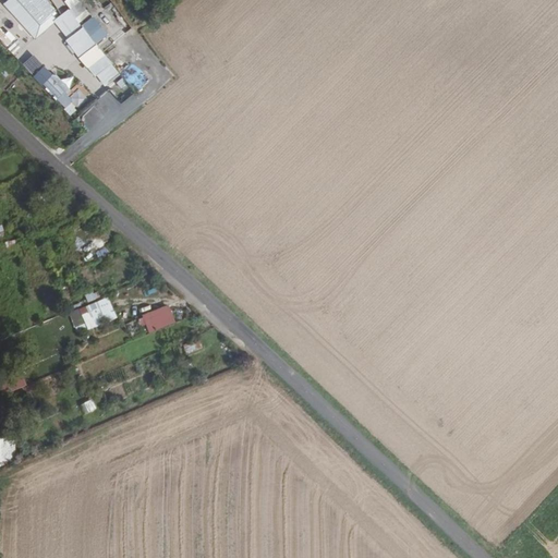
[(47,0),(4,0),(31,40),(56,23),(100,89),(120,76),(98,44),(108,37),(93,15),(91,17),(79,0),(60,0),(56,3),(62,13),(58,15),(47,0)]
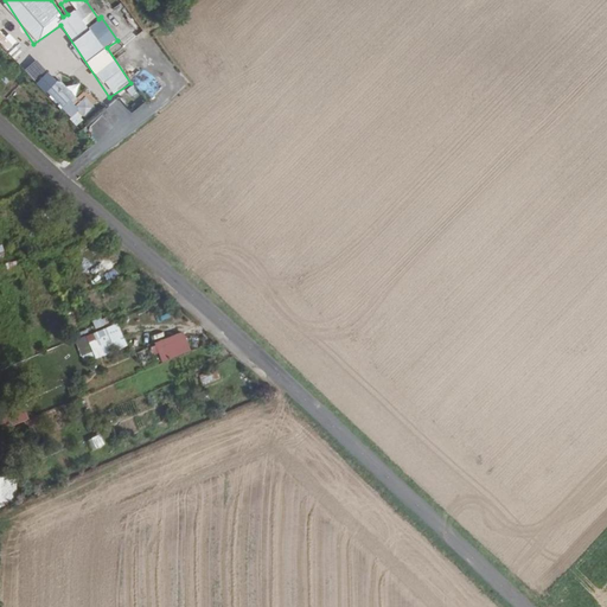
[(81,104),(58,80),(46,90),(77,125),(85,117),(82,113),(89,106),(85,101),(81,104)]
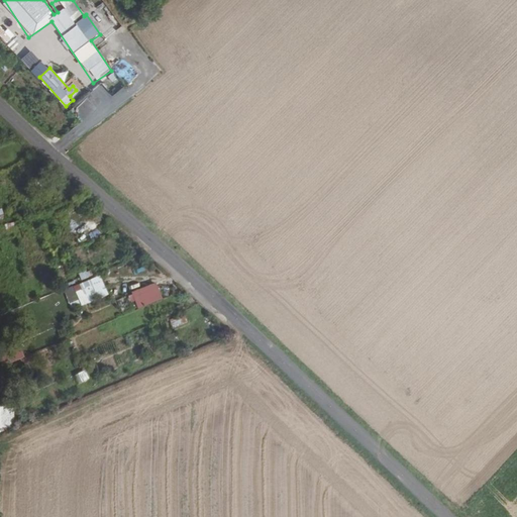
[(5,232),(16,231),(15,222),(4,223),(5,232)]
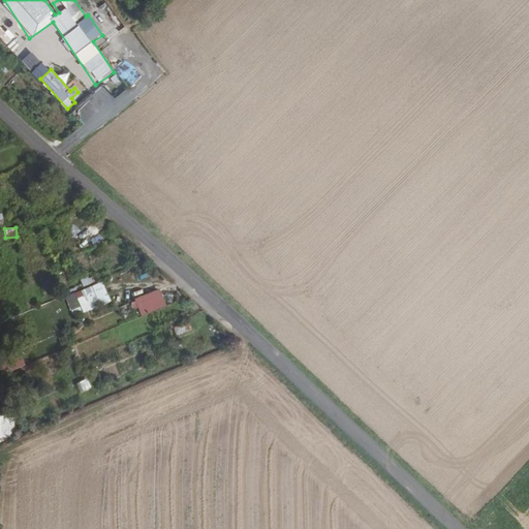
[(90,276),(81,279),(84,286),(93,283),(90,276)]
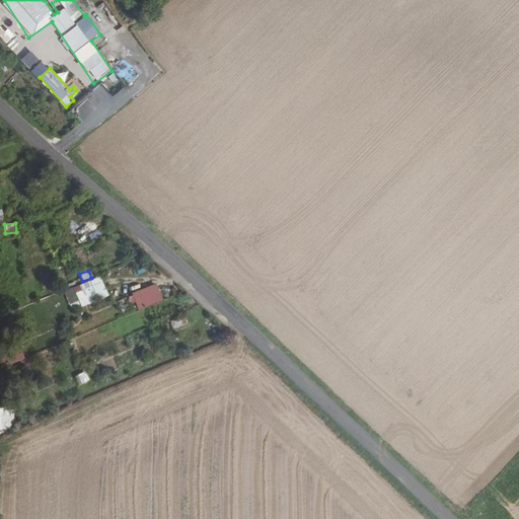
[(64,291),(73,311),(107,296),(98,276),(64,291)]
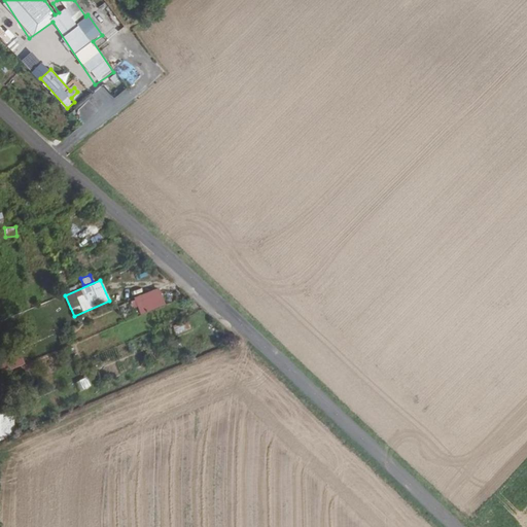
[(132,299),(139,316),(166,305),(159,287),(132,299)]
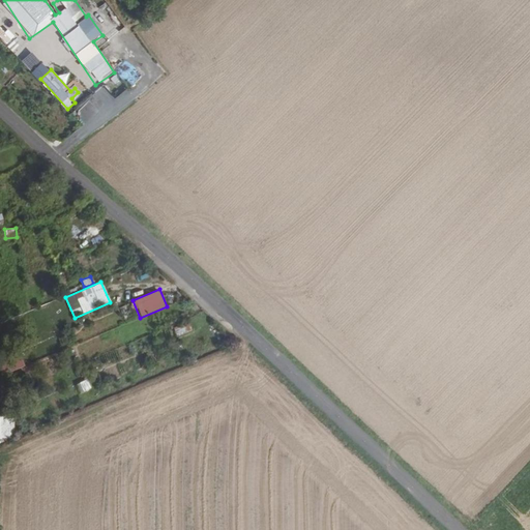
[(186,325),(174,328),(176,335),(188,332),(186,325)]
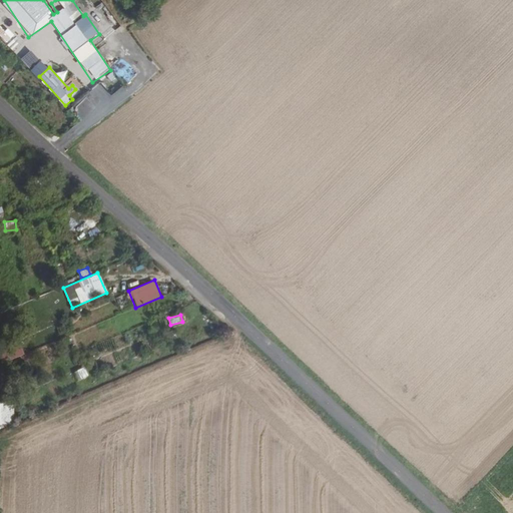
[(13,349),(15,357),(24,355),(22,347),(13,349)]
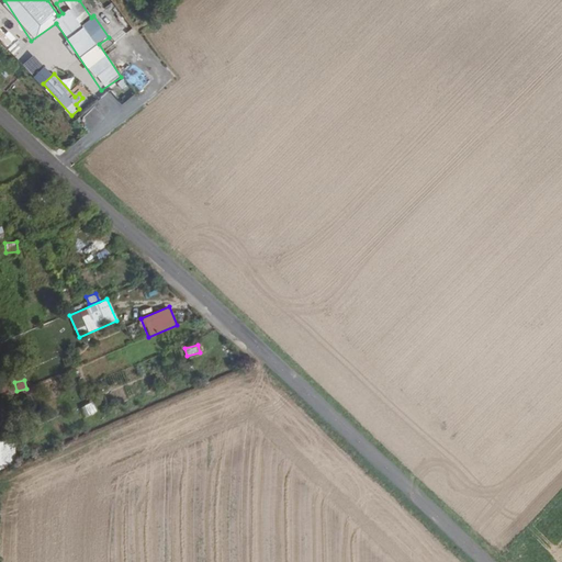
[(85,416),(97,413),(94,403),(82,406),(85,416)]
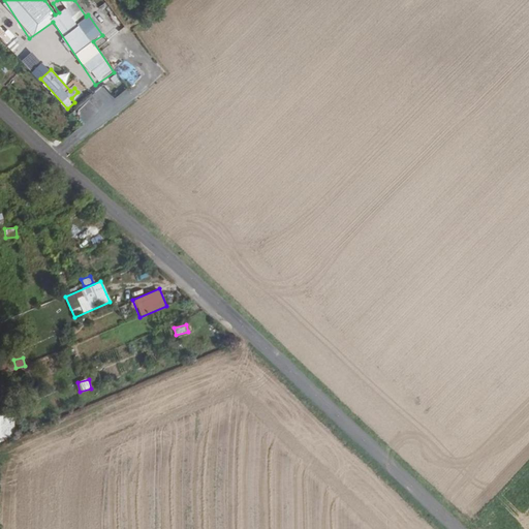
[(13,414),(0,414),(0,439),(14,440),(13,414)]
